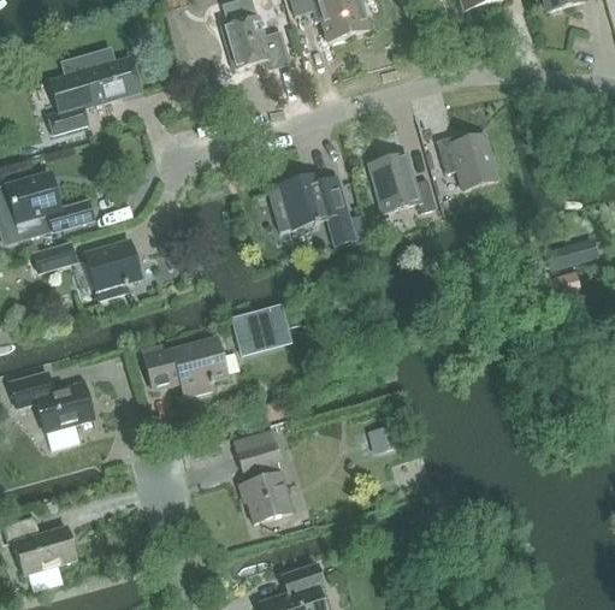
[(222,3),(228,23),(223,25),(235,67),(270,58),(272,67),(289,63),(279,31),(265,35),(259,15),(256,15),(253,0),(231,0),(222,3)]
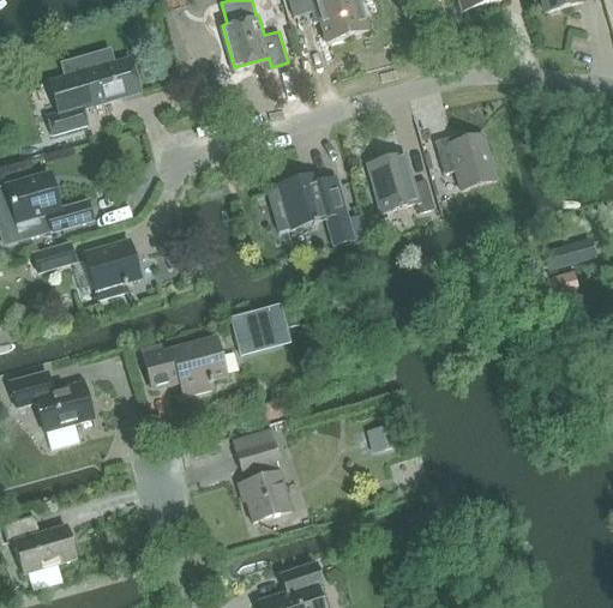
[(368,28),(360,0),(289,0),(294,16),(317,8),(326,41),(368,28)]
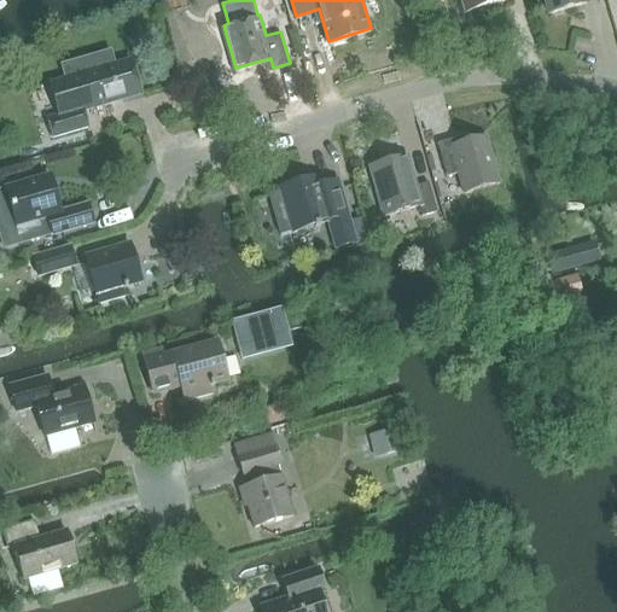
[(546,0),(549,11),(583,0),(546,0)]
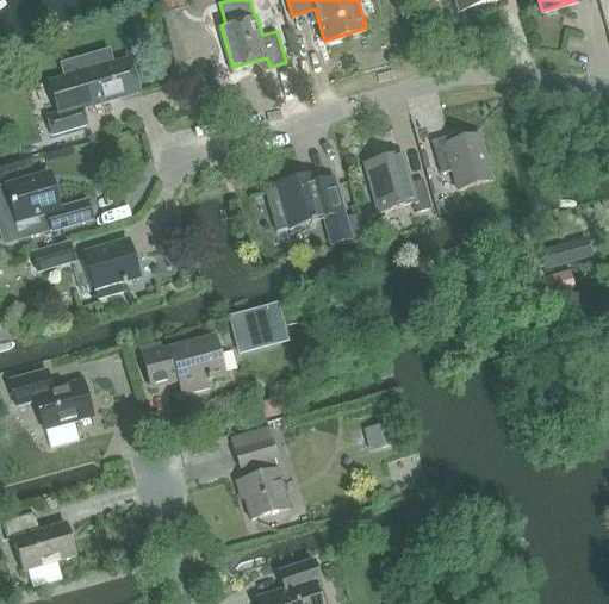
[(63,74),(47,78),(56,111),(48,113),(54,131),(87,122),(82,104),(92,101),(92,103),(140,88),(130,56),(115,61),(110,47),(92,51),(95,64),(63,74)]
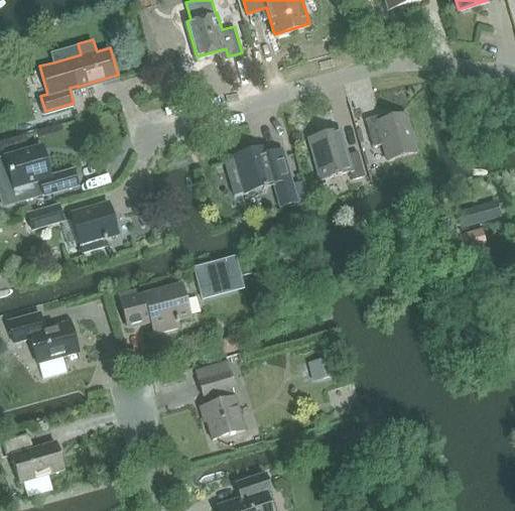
[(388,116),(387,111),(366,117),(374,144),(383,142),(388,158),(417,150),(406,111),(388,116)]
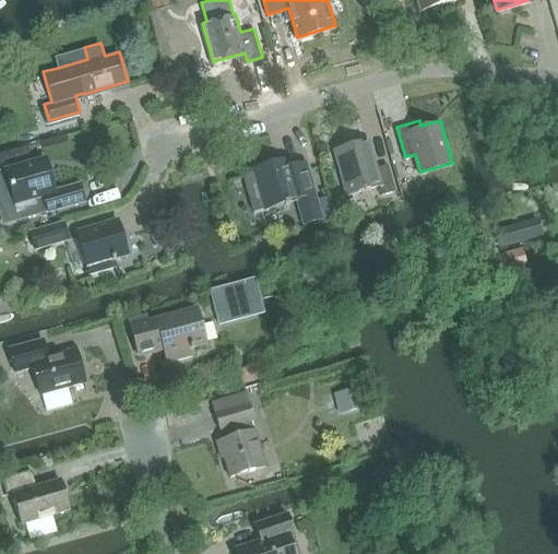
[(376,165),(368,139),(336,148),(348,192),(379,184),(381,192),(395,189),(388,162),(376,165)]
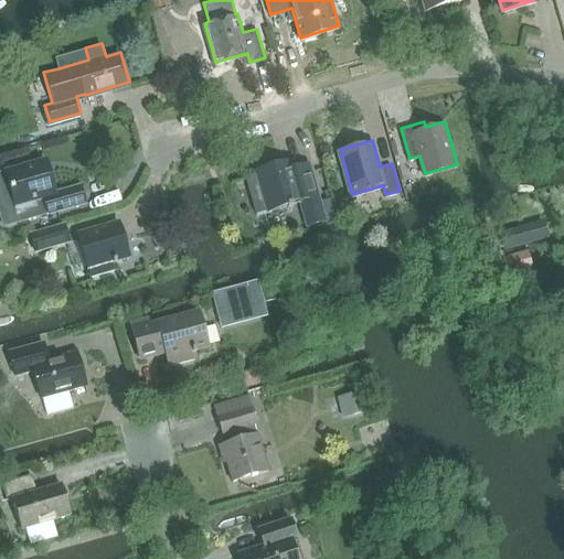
[(55,190),(46,158),(6,169),(18,212),(38,206),(35,197),(43,195),(48,211),(86,200),(81,183),(55,190)]
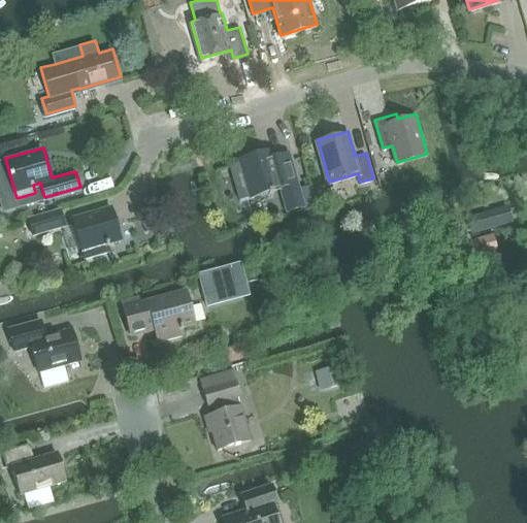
[(291,157),(276,161),(272,148),(239,158),(240,161),(230,163),(240,197),(250,195),(282,187),(283,192),(299,187),(291,157)]
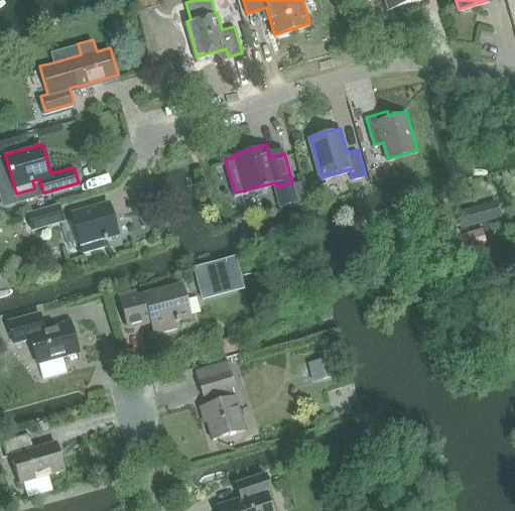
[(301,180),(292,182),(297,201),(306,198),(301,180)]
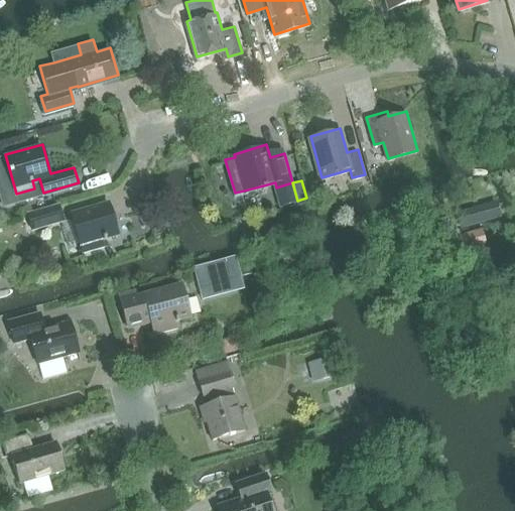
[(466,208),(458,211),(463,226),(469,224),(502,215),(497,199),(466,208)]
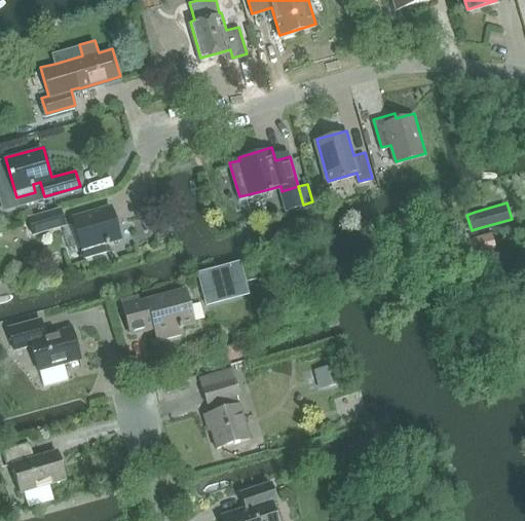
[(85,255),(109,249),(107,243),(110,243),(109,239),(120,236),(111,205),(74,216),(85,255)]
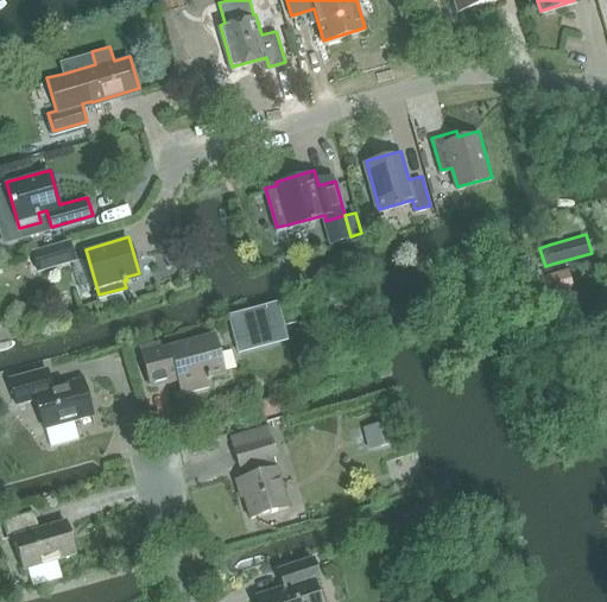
[(39,268),(75,258),(70,239),(33,249),(39,268)]
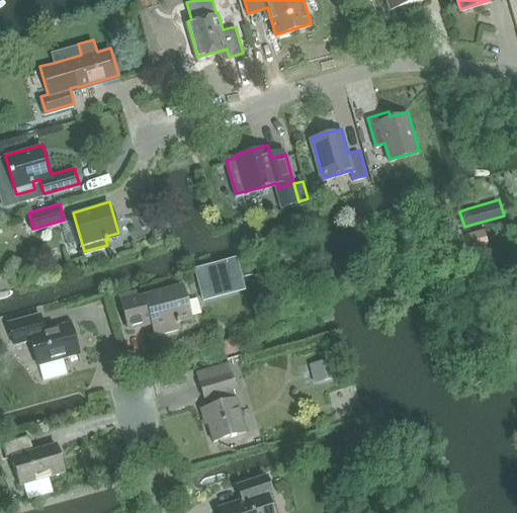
[(472,232),(461,235),(465,250),(475,248),(488,244),(484,228),(472,232)]
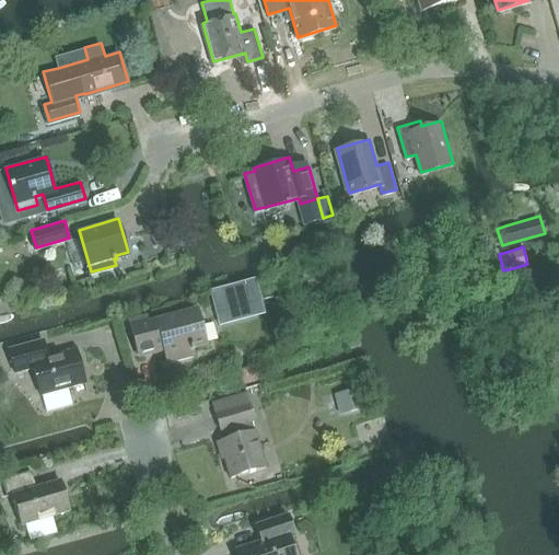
[(210,288),(216,310),(261,298),(255,276),(210,288)]
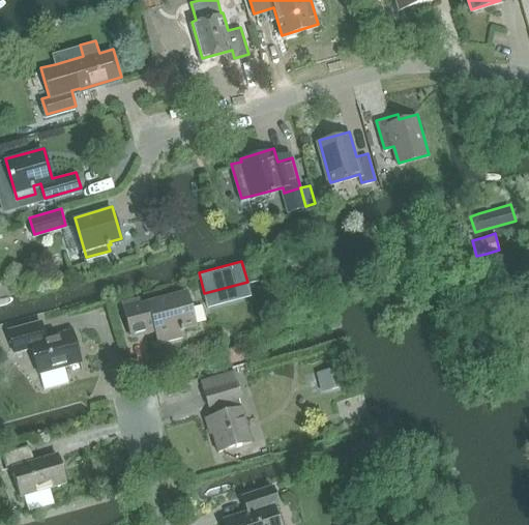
[(196,322),(186,290),(141,302),(139,297),(123,301),(131,332),(156,326),(159,341),(183,334),(182,328),(184,328),(184,325),(196,322)]
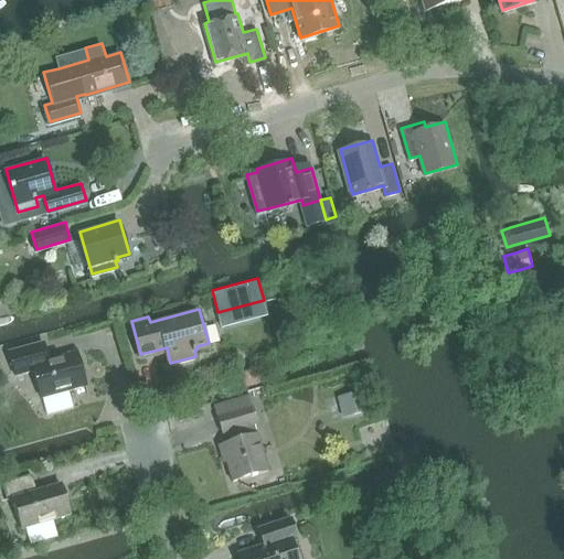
[(49,357),(44,340),(10,348),(17,373),(33,367),(42,396),(87,384),(77,350),(49,357)]
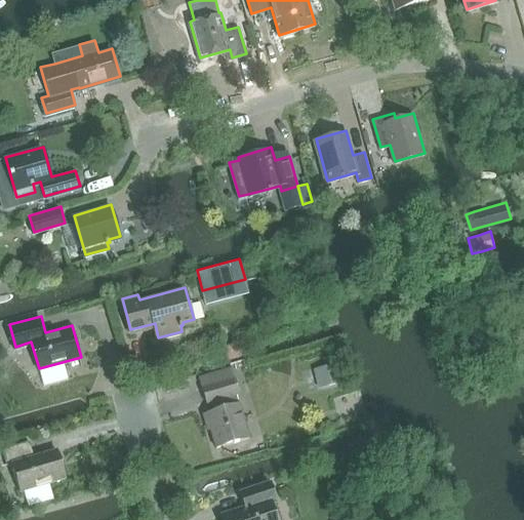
[(243,340),(225,345),(227,352),(228,357),(246,353),(243,340)]
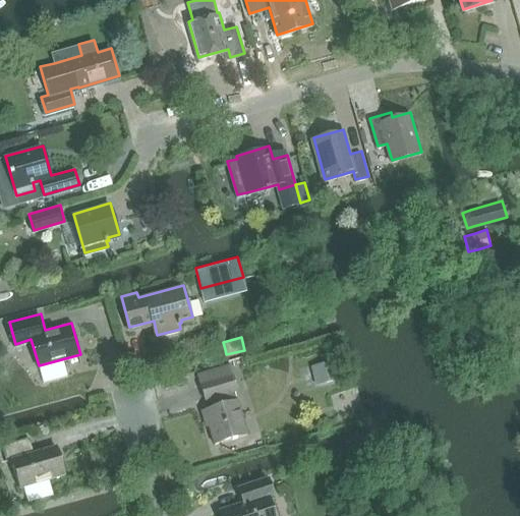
[(322,361),(327,380),(341,376),(337,357),(322,361)]
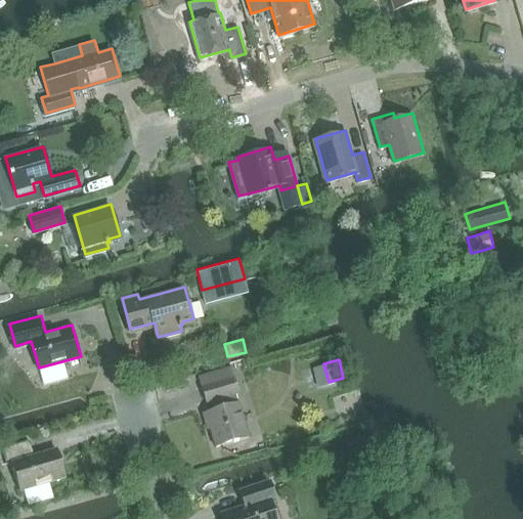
[(199,372),(203,384),(207,400),(209,399),(212,409),(206,412),(216,444),(250,434),(240,401),(235,402),(232,392),(238,391),(233,375),(232,376),(228,362),(199,372)]
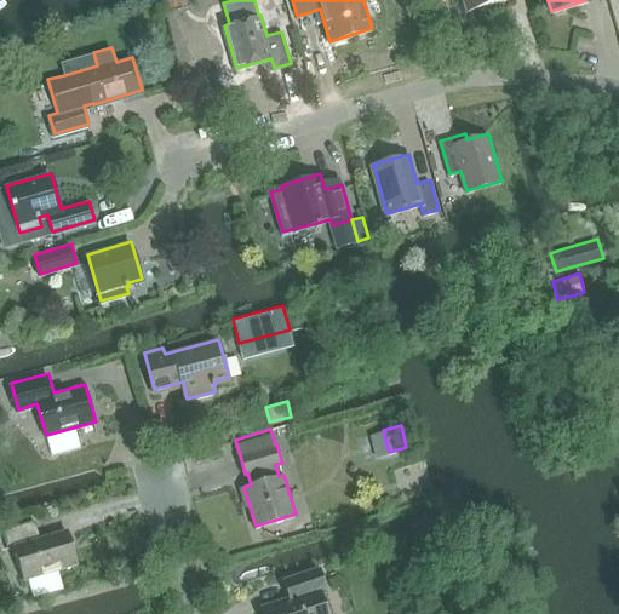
[(41,537),(35,518),(3,528),(9,546),(15,545),(26,578),(78,562),(68,528),(41,537)]
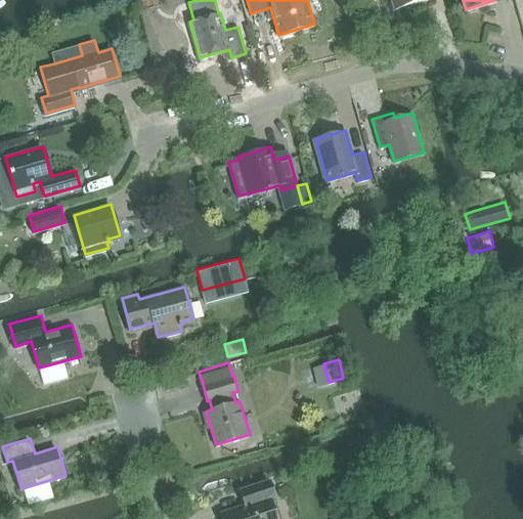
[(372,465),(371,468),(372,471),(374,472),(377,472),(379,471),(380,468),(379,466),(377,464),(374,464),(372,465)]
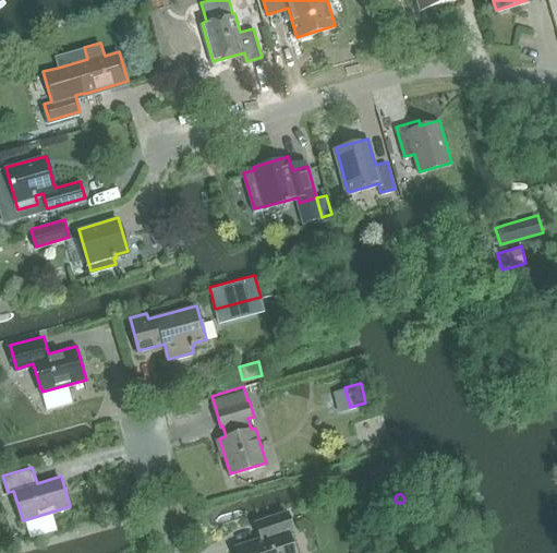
[(238,552),(294,552),(288,532),(294,531),(287,511),(256,520),(262,537),(237,545),(238,552)]
